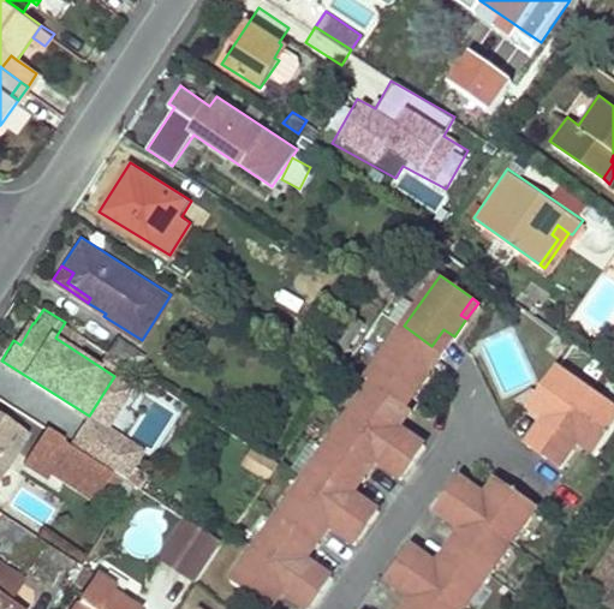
[(337,363),(364,321),(352,312),(325,356),(337,363)]
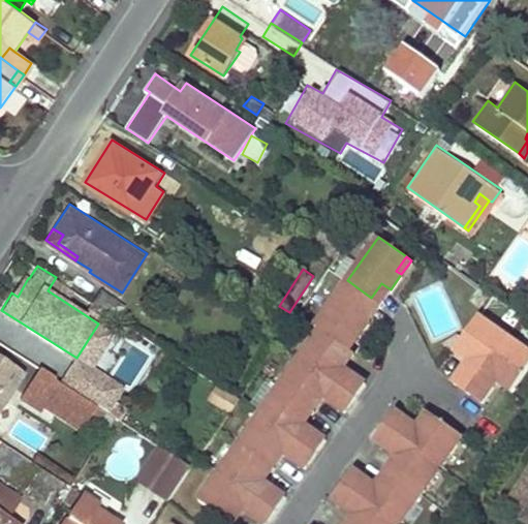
[(23,274),(11,293),(18,297),(28,278),(23,274)]
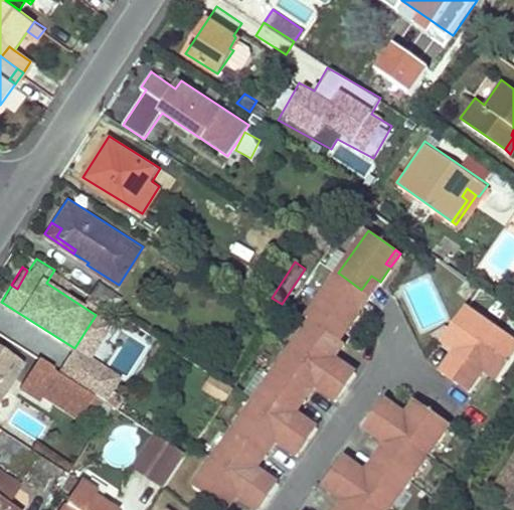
[(361,290),(338,273),(307,316),(311,318),(334,335),(343,324),(347,328),(358,312),(350,306),(361,290)]
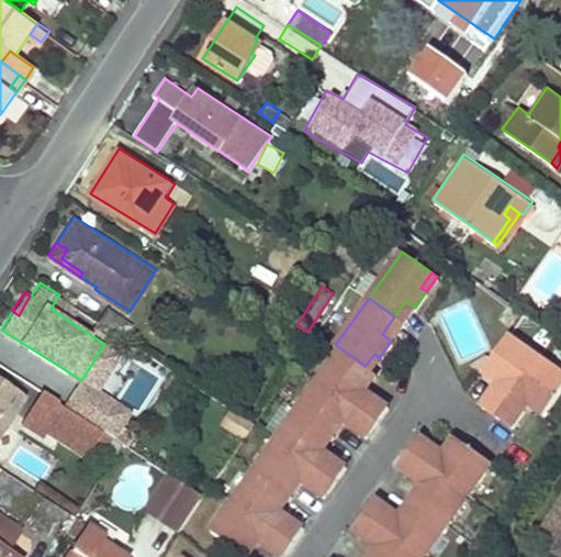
[(394,316),(404,323),(415,308),(405,301),(394,316)]
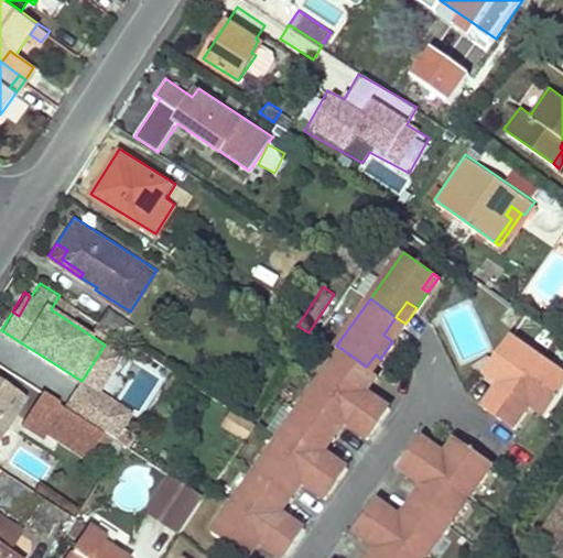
[(141,330),(107,308),(98,320),(133,342),(141,330)]
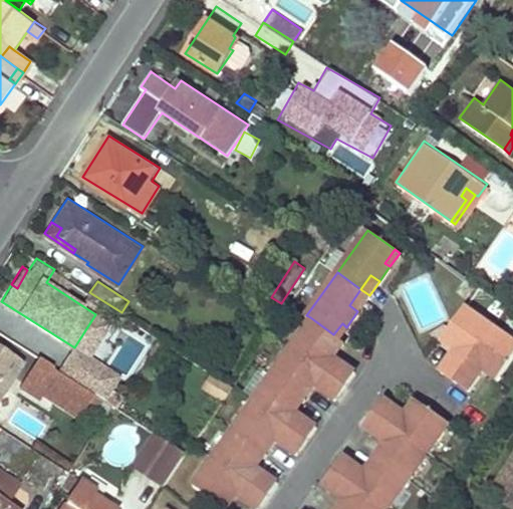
[(360,289),(349,305),(357,311),(369,295),(360,289)]
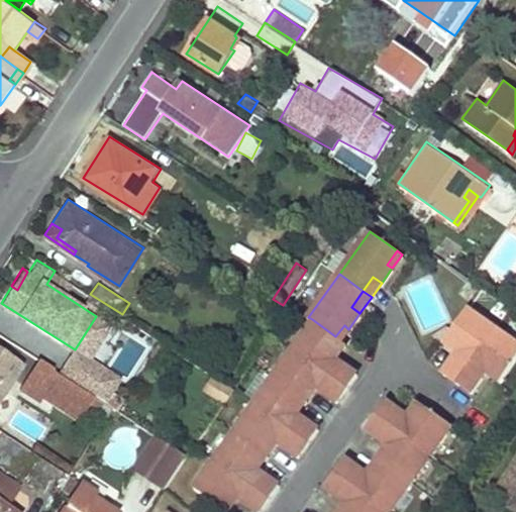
[(494,326),(465,305),(445,333),(460,344),(456,349),(441,372),(455,381),(494,326)]
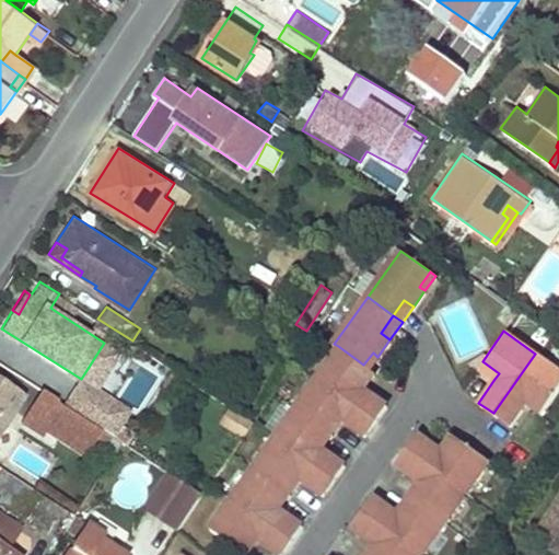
[(117,351),(104,343),(81,379),(94,388),(117,351)]
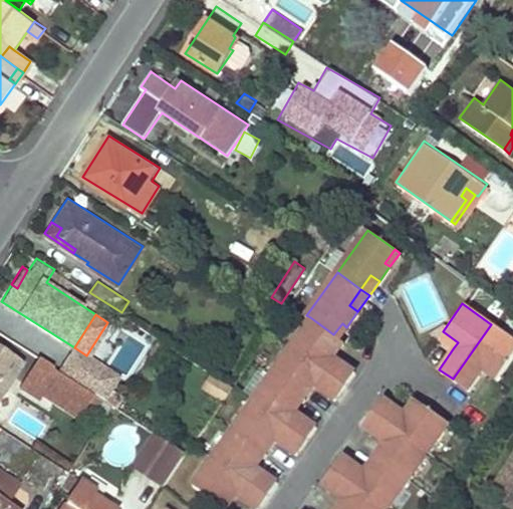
[(333,334),(310,317),(291,346),(342,384),(352,368),(329,352),(323,348),(333,334)]
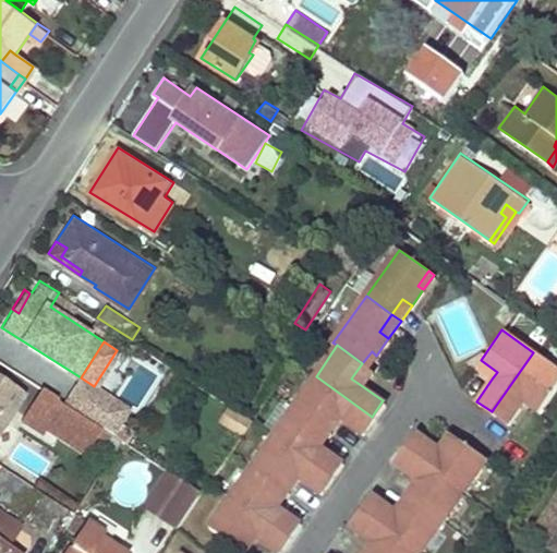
[(372,351),(362,363),(368,368),(376,356),(372,351)]
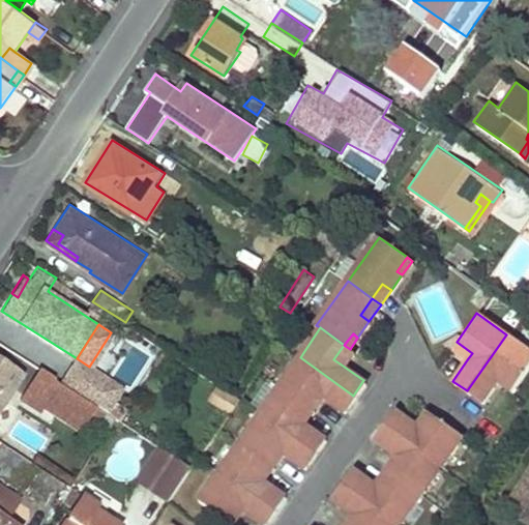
[(515,383),(528,362),(528,350),(506,334),(467,390),(481,401),(497,379),(501,374),(515,383)]
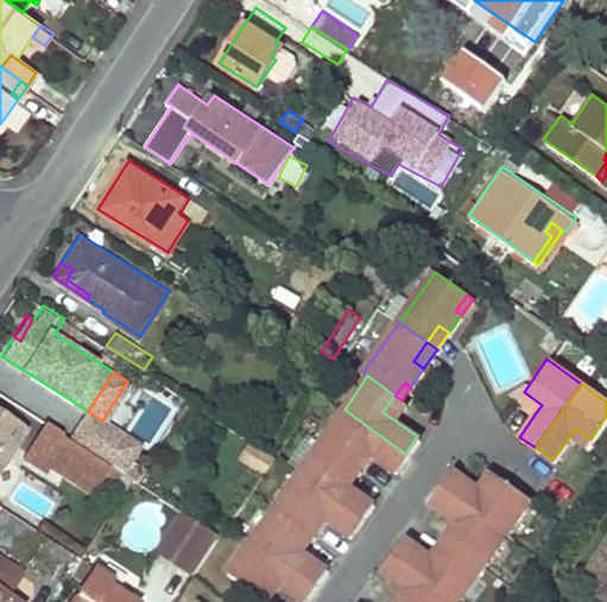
[(542,405),(524,392),(520,398),(537,411),(542,405)]
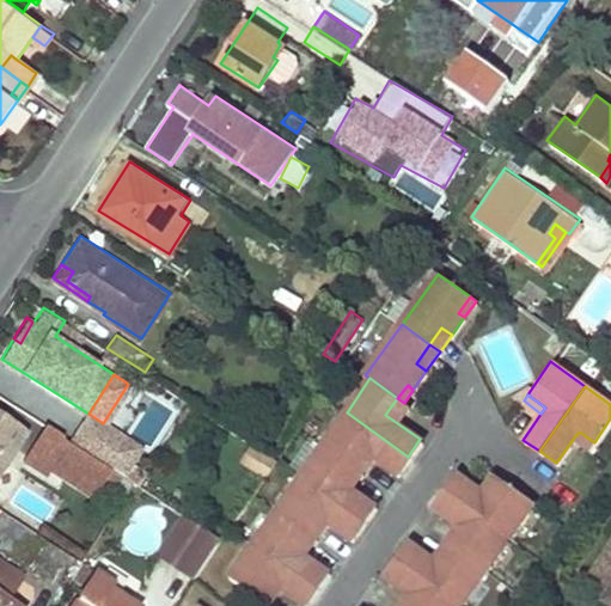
[(397,398),(385,415),(392,420),(404,403),(397,398)]
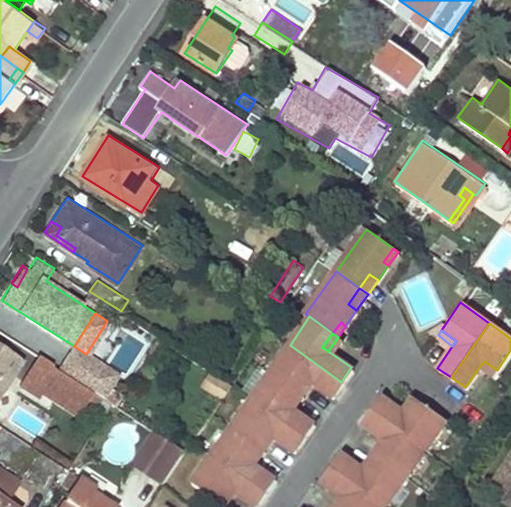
[(341,382),(290,345),(270,372),(296,390),(305,376),(311,380),(332,395),(341,382)]
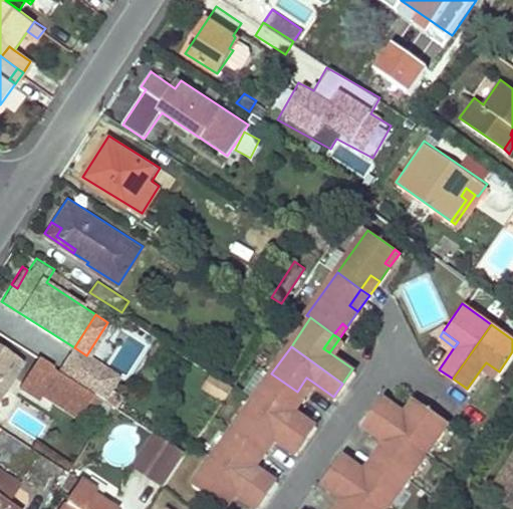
[(0,393),(20,362),(0,348),(0,393)]
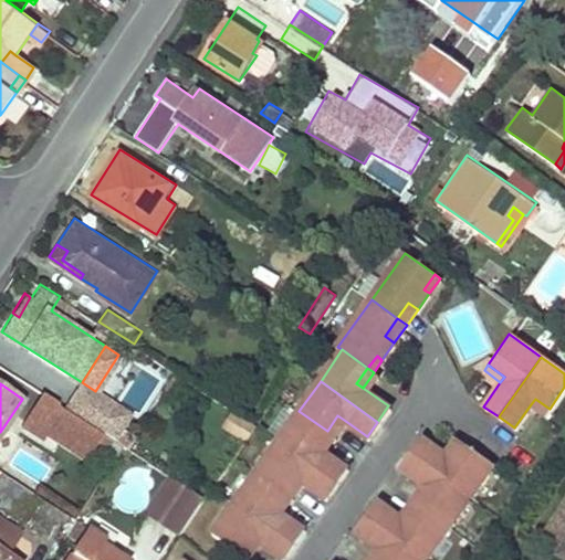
[(56,401),(40,389),(29,407),(33,409),(29,416),(41,424),(54,403),(56,401)]
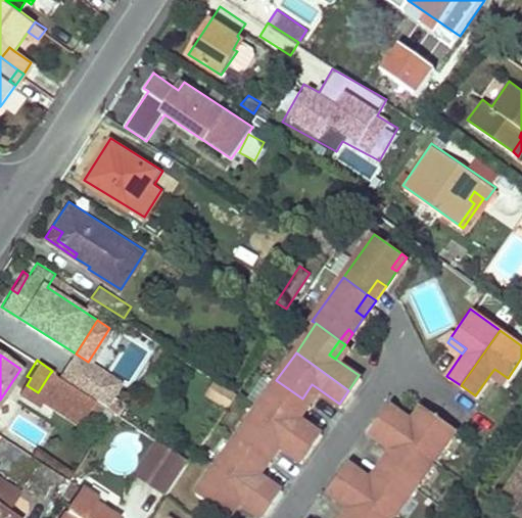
[(92,398),(102,382),(74,365),(63,381),(92,398)]
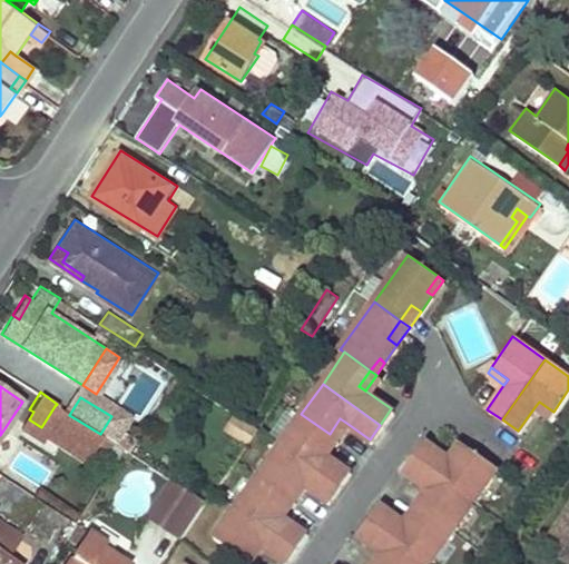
[(539,402),(535,407),(549,417),(553,412),(539,402)]
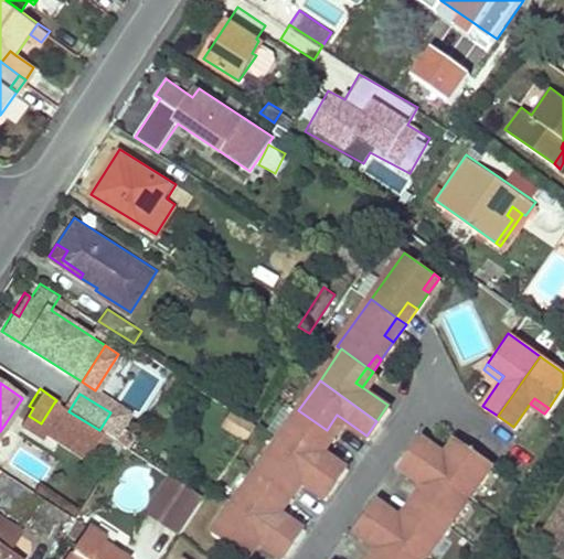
[(54,402),(41,423),(53,430),(65,409),(54,402)]
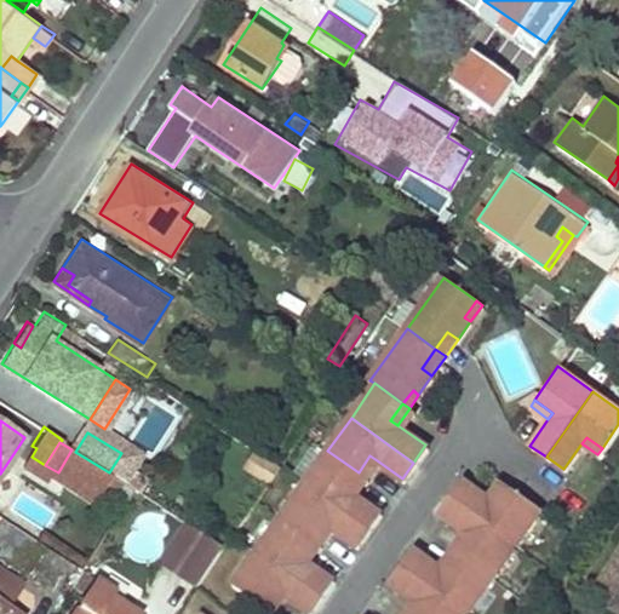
[(251,482),(269,457),(251,446),(236,471),(251,482)]
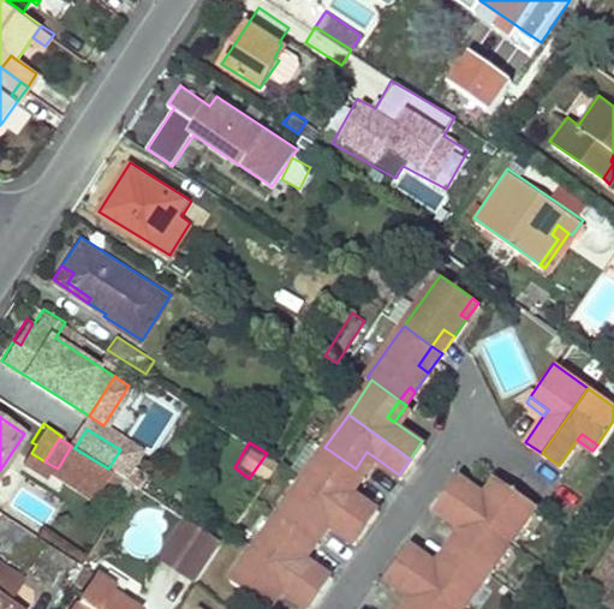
[(75,448),(71,446),(58,469),(94,493),(103,477),(117,484),(120,477),(108,469),(75,448)]
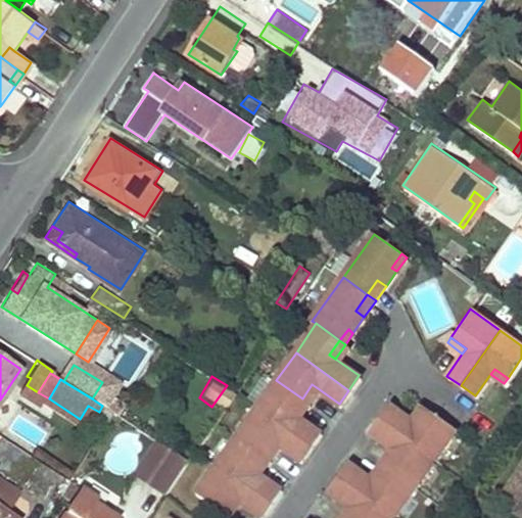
[(302,398),(276,380),(256,408),(310,445),(318,434),(296,419),(291,415),(302,398)]
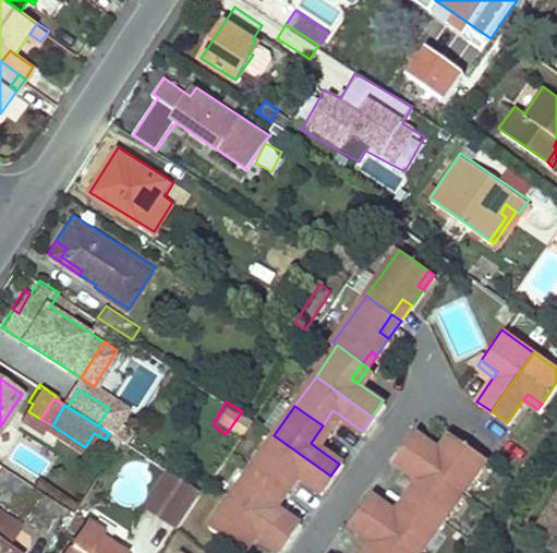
[(339,415),(333,410),(323,425),(328,430),(339,415)]
